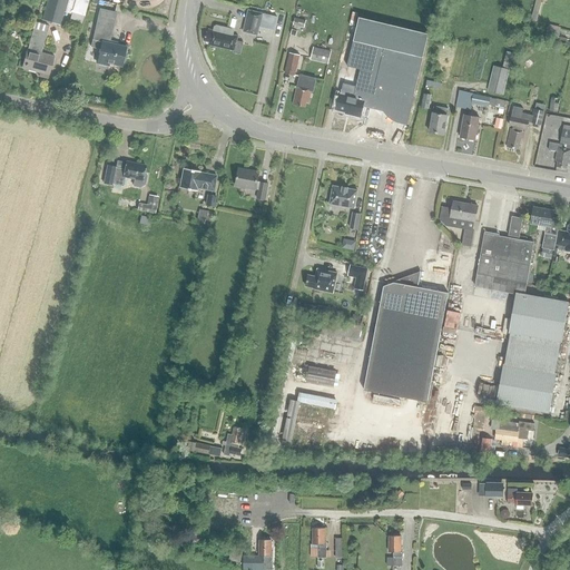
[(42,20),(59,26),(60,25),(59,25),(66,0),(47,0),(42,20)]
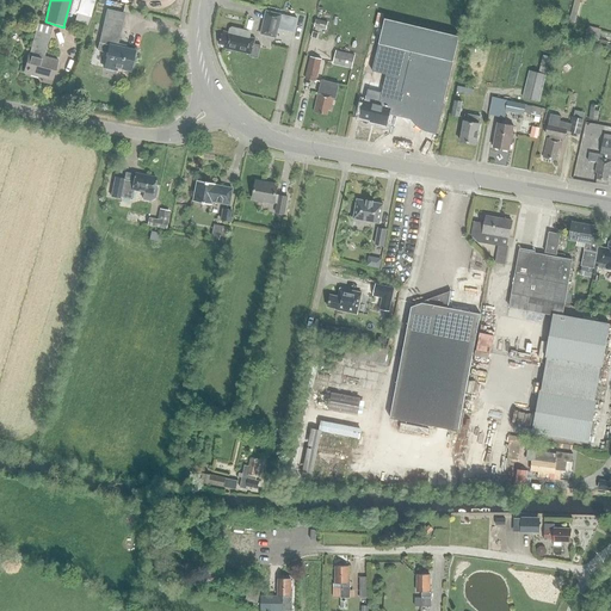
[(117,68),(130,71),(135,51),(117,47),(118,39),(124,14),(106,10),(97,50),(107,53),(104,68),(116,71),(117,68)]
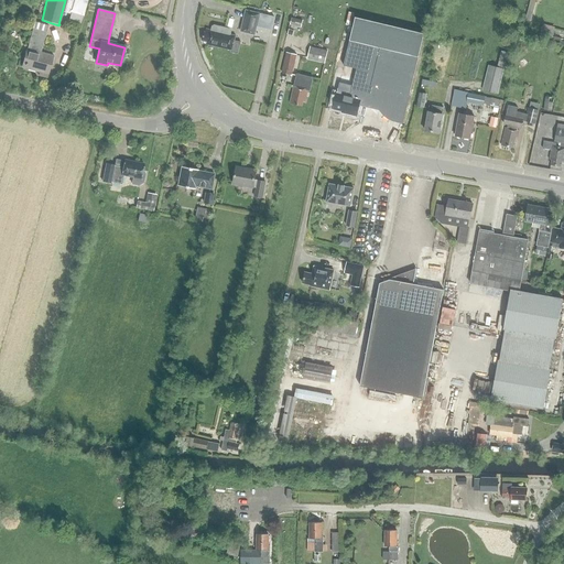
[(240,32),(255,35),(260,13),(246,10),(240,32)]
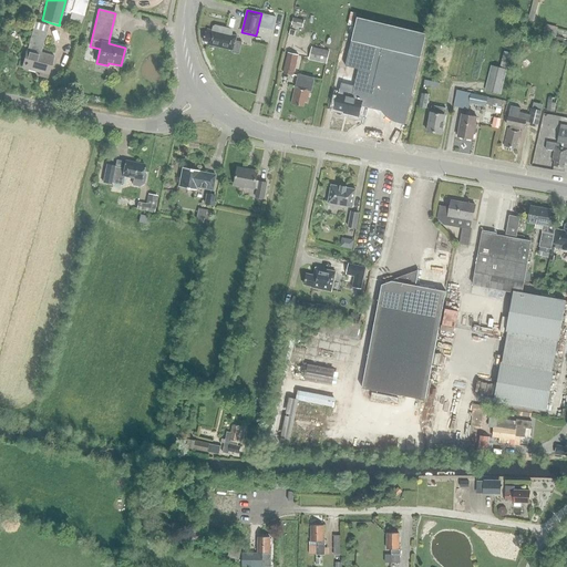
[(68,24),(79,28),(83,16),(71,12),(68,24)]
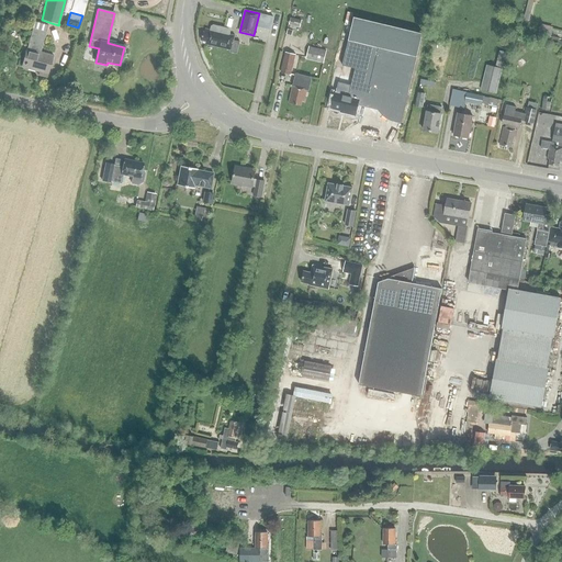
[(234,12),(229,29),(237,31),(242,13),(234,12)]
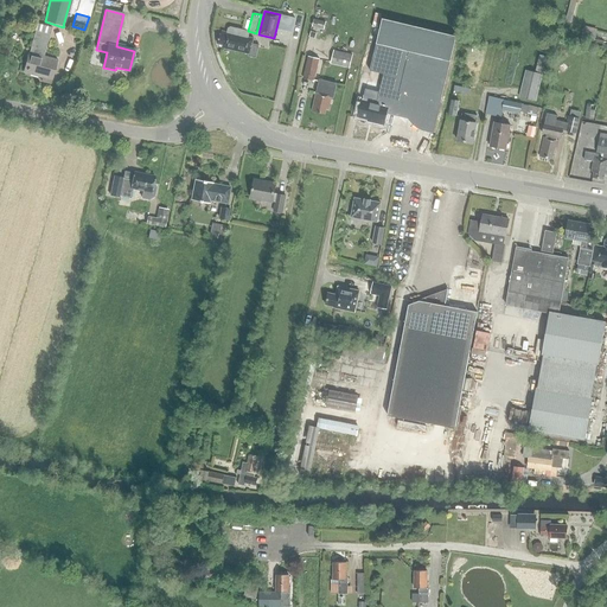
[(362,100),(358,117),(368,120),(372,121),(372,122),(383,126),(385,113),(408,119),(409,120),(413,123),(417,127),(423,129),(432,132),(432,133),(433,133),(457,37),(383,18),(370,71),(384,75),(393,76),(389,89),(381,87),(379,93),(365,89),(363,100),(362,100)]
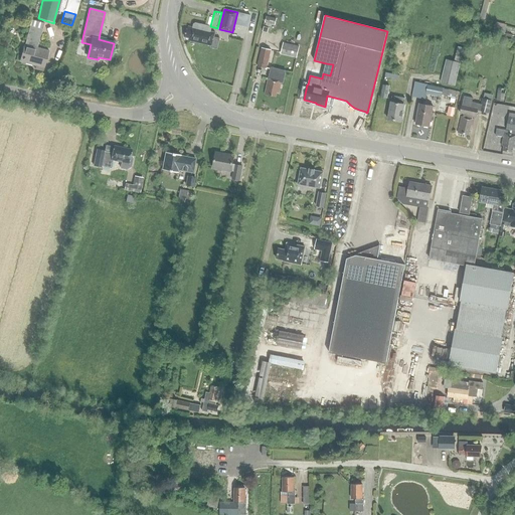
[(29,26),(41,29),(43,23),(31,20),(29,26)]
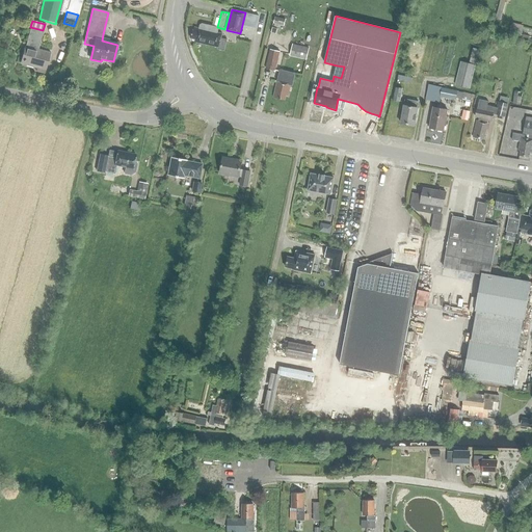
[(192,30),(190,38),(192,38),(191,41),(208,45),(209,45),(212,45),(212,46),(218,47),(217,49),(223,50),(225,41),(221,40),(222,34),(221,33),(217,33),(218,29),(217,27),(202,24),(200,25),(198,28),(194,27),(193,31),(192,30)]
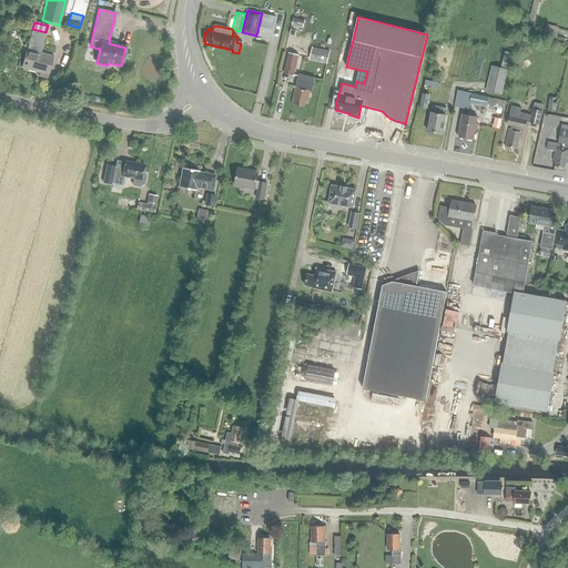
[(22,68),(48,74),(53,57),(38,53),(43,32),(46,33),(47,32),(32,29),(27,50),(22,68)]
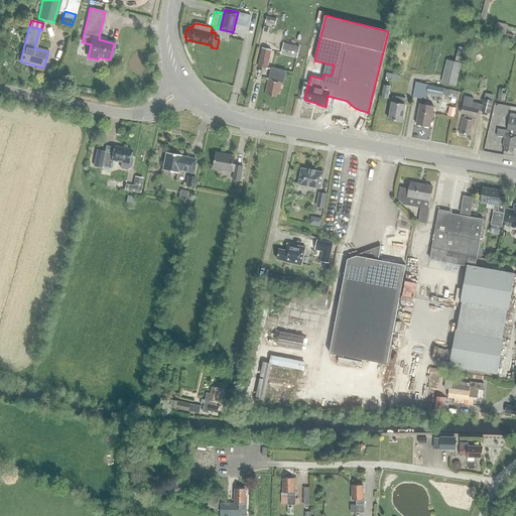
[(280,54),(296,57),(299,46),(283,42),(280,54)]
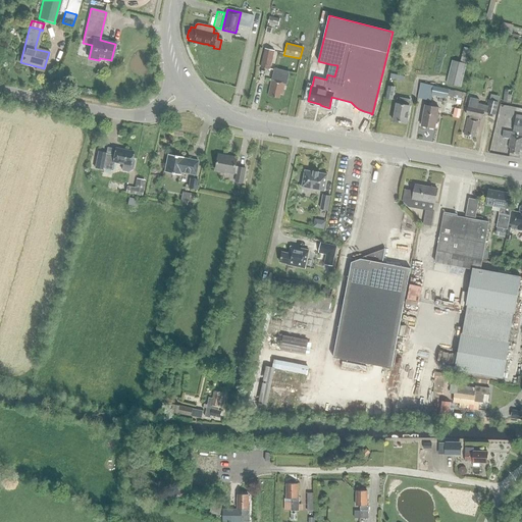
[(463,47),(459,62),(451,60),(445,84),(460,88),(469,49),(463,47)]
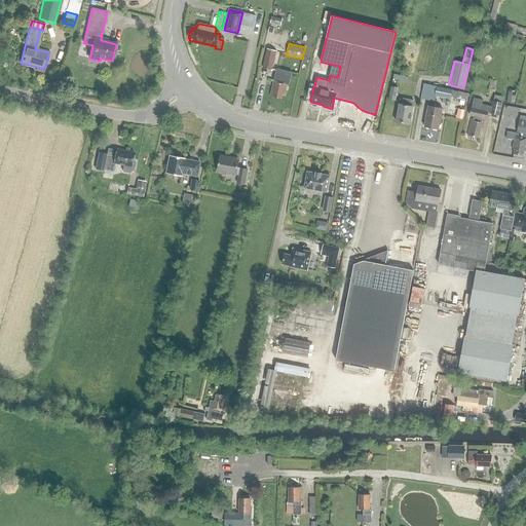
[(262,68),(271,70),(276,51),(267,49),(262,68)]
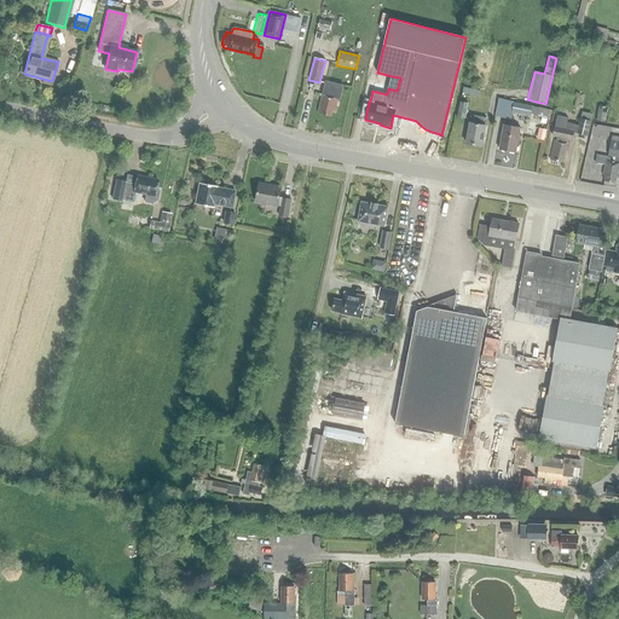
[(340,99),(343,86),(325,81),(323,91),(325,91),(325,94),(322,94),(318,113),(330,116),(331,111),(335,113),(337,99),(339,99),(340,99)]
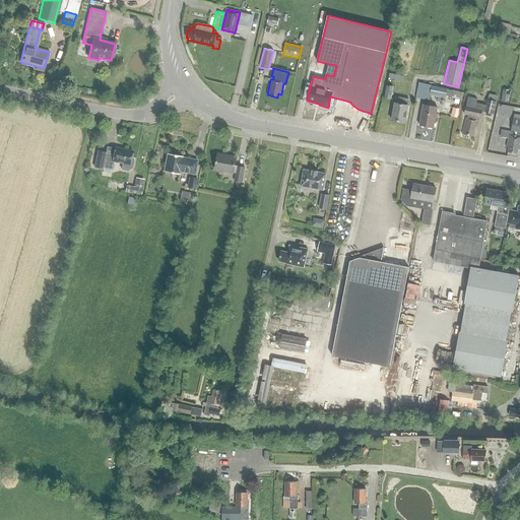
[(384,98),(390,99),(393,86),(387,85),(384,98)]
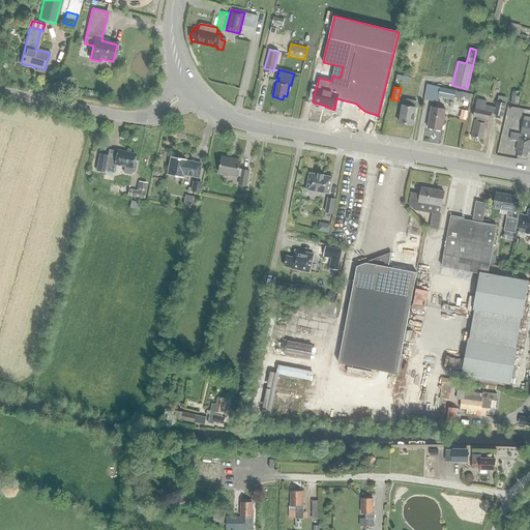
[(453,99),(453,98),(461,99),(460,100),(469,102),(470,94),(462,92),(462,93),(455,92),(455,91),(440,88),(438,96),(453,99)]
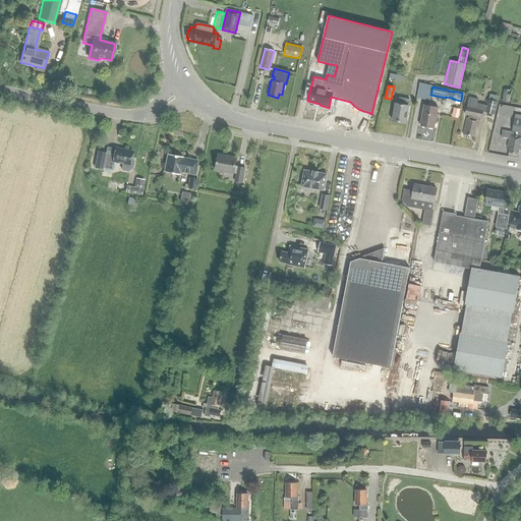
[(476,103),(475,108),(466,106),(464,113),(468,114),(467,118),(466,118),(463,134),(473,136),(475,126),(477,127),(479,121),(478,120),(479,115),(482,116),(483,111),(484,111),(484,112),(495,114),(497,102),(498,96),(489,94),(488,100),(487,100),(486,105),(476,103)]
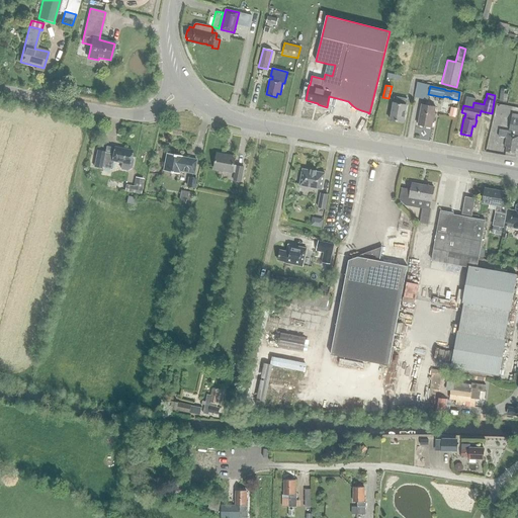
[(406,105),(407,99),(394,97),(393,103),(390,119),(403,122),(406,105)]
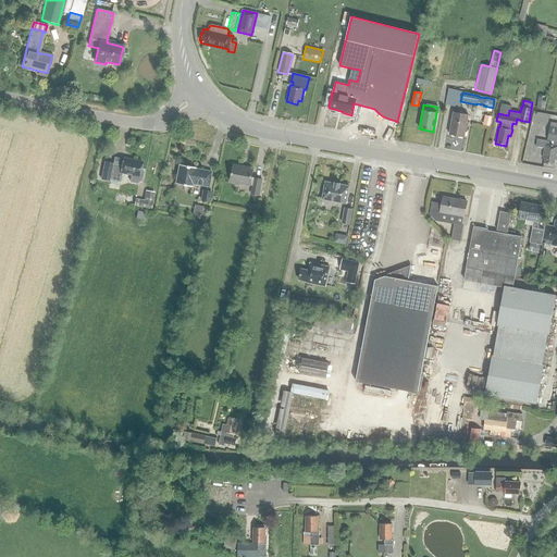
[(449,134),(463,137),(468,115),(453,112),(449,134)]
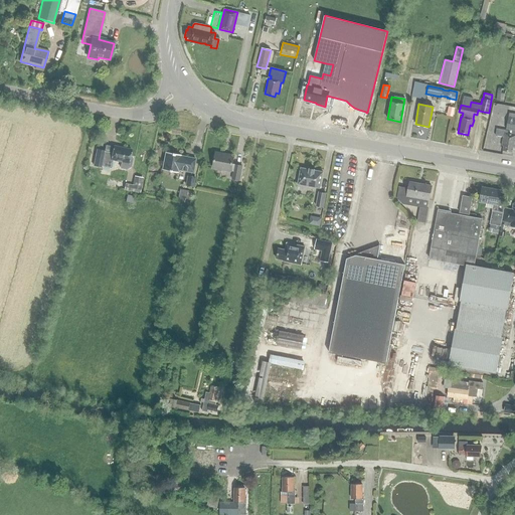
[(514,118),(508,118),(506,129),(510,130),(514,131),(514,118)]
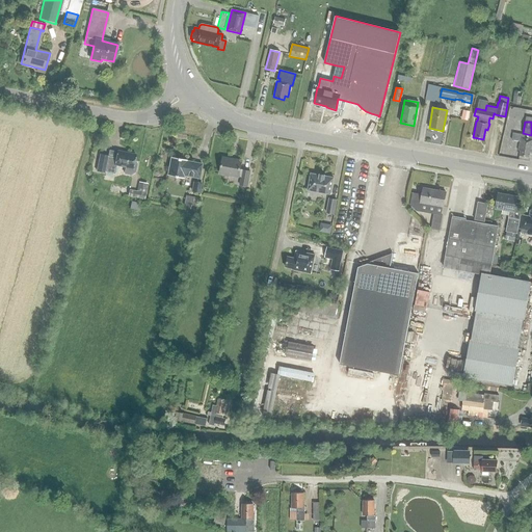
[(512,133),(511,140),(520,141),(517,151),(520,151),(520,155),(529,157),(530,153),(531,153),(531,135),(527,134),(526,135),(521,134),(512,133)]
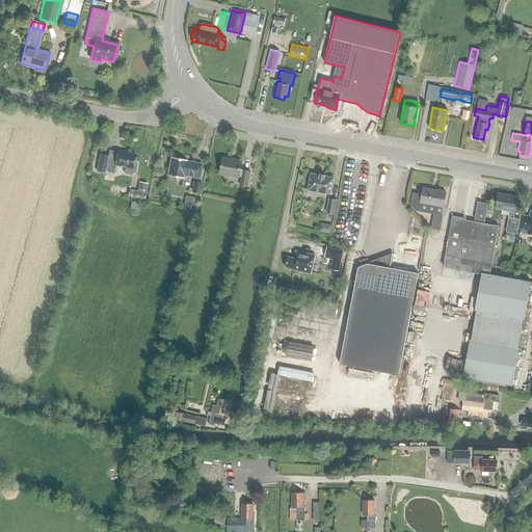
[(113,173),(114,167),(125,169),(124,174),(130,175),(135,171),(136,164),(133,163),(135,155),(117,151),(115,158),(100,155),(97,171),(105,173),(105,170),(113,173)]
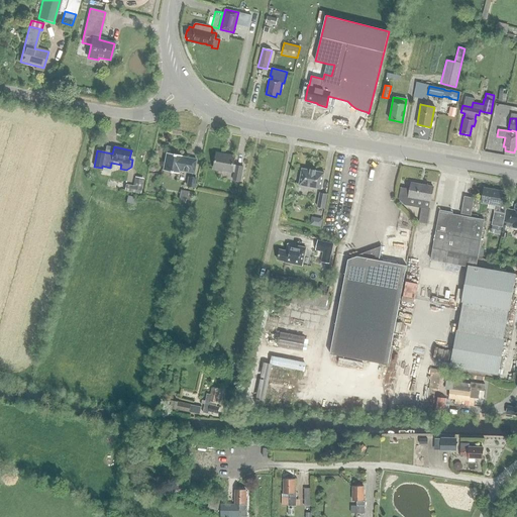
[(193,174),(196,160),(185,158),(185,159),(181,158),(181,156),(166,152),(163,171),(178,174),(178,171),(193,174)]
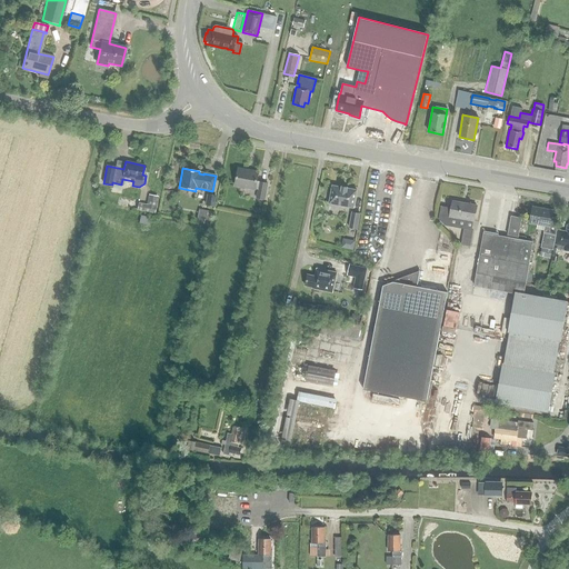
[(257,198),(265,200),(267,183),(259,182),(257,182),(258,172),(238,169),(235,186),(258,189),(257,198)]
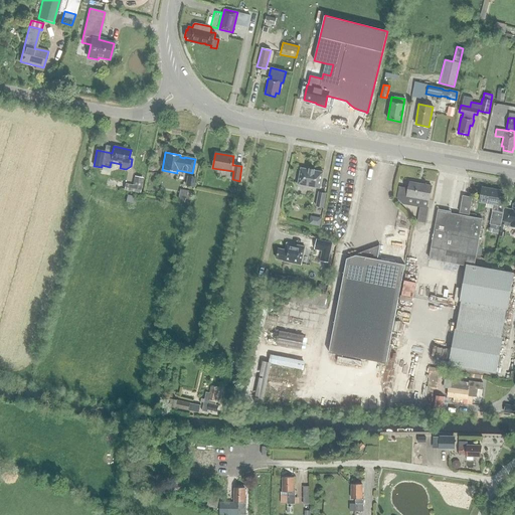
[(314,170),(309,169),(309,170),(301,168),(298,184),(320,188),(323,172),(314,170)]
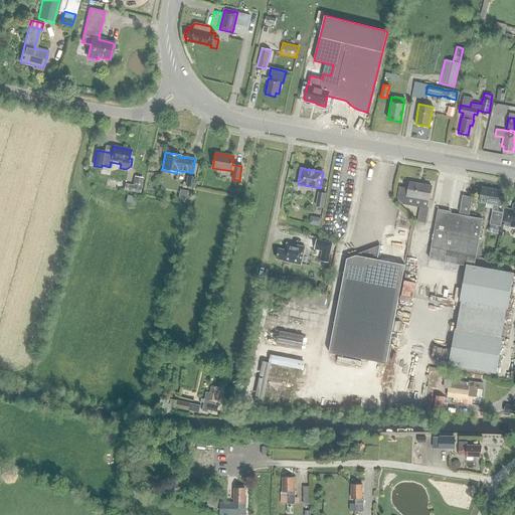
[(185,185),(193,187),(195,177),(187,175),(185,185)]
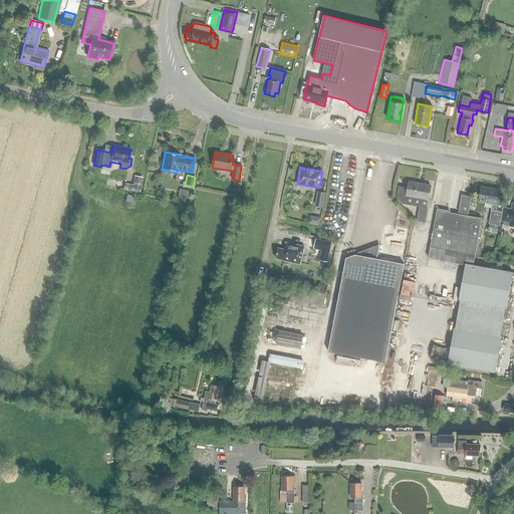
[(124,183),(123,190),(140,193),(142,178),(134,177),(133,184),(124,183)]
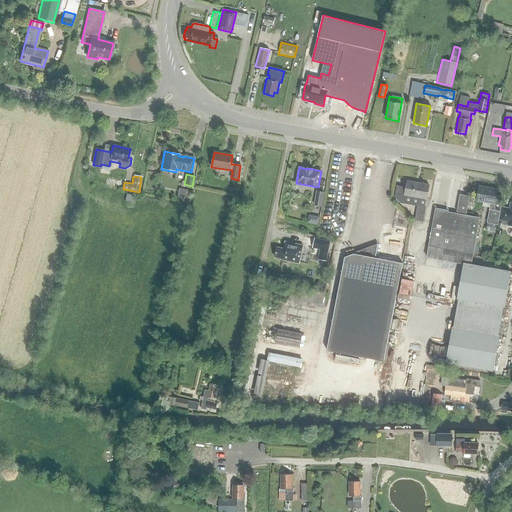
[(400,203),(405,204),(406,195),(426,199),(429,185),(407,181),(406,187),(396,185),(394,197),(400,203)]
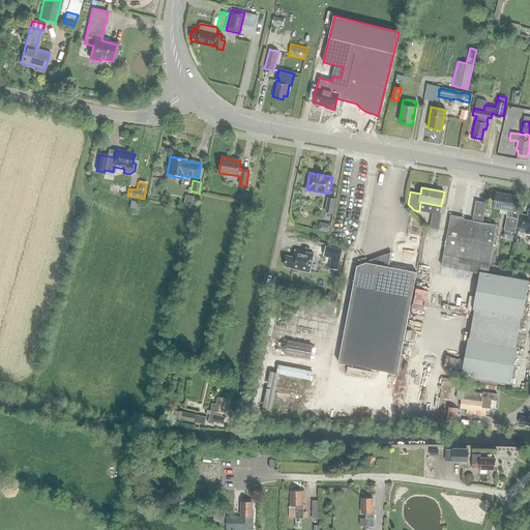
[(504,231),(514,233),(520,205),(513,204),(514,196),(496,193),(493,207),(507,210),(506,216),(507,217),(504,231)]
